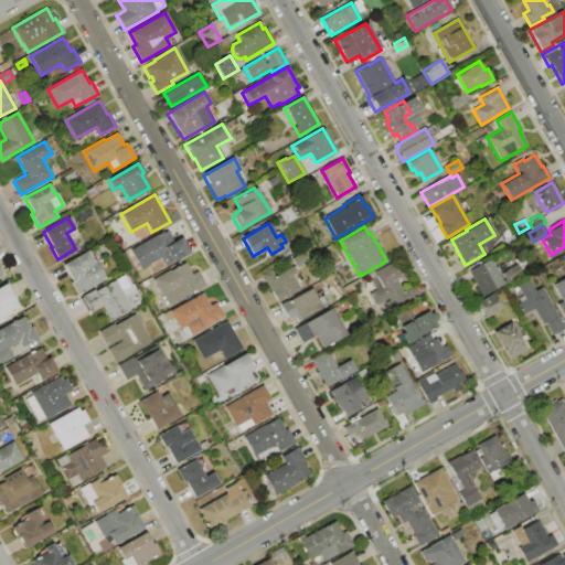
[(130,249),(167,230),(173,242),(181,237),(190,252),(179,258),(180,259),(166,267),(161,257),(140,269),(130,249)]
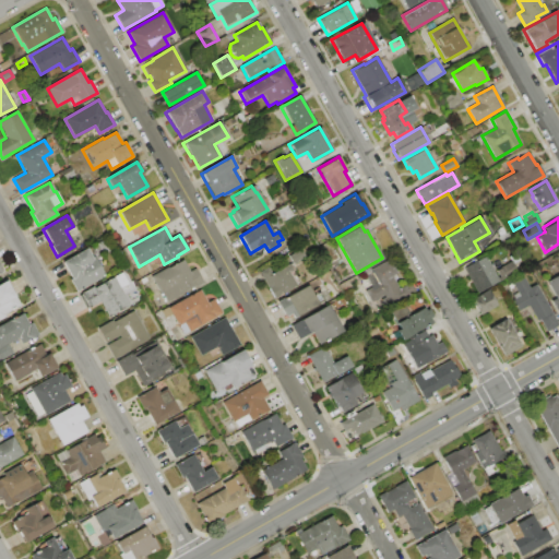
[(104,275),(75,292),(69,280),(71,278),(61,262),(86,248),(92,257),(93,256),(104,275)]
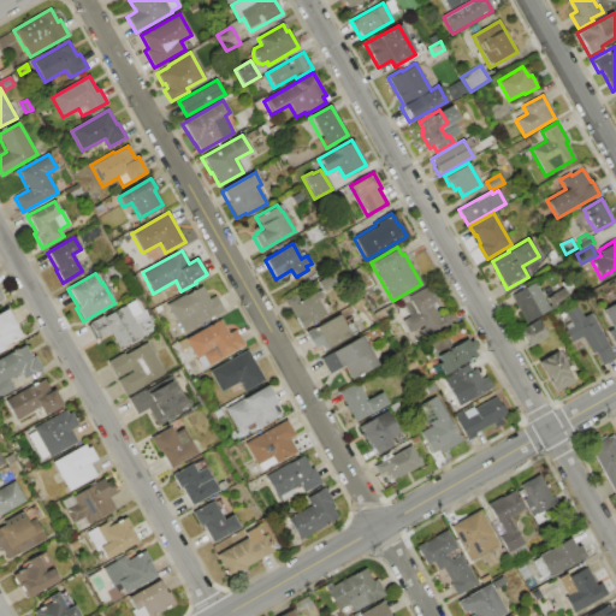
[(526,324),(510,296),(535,282),(550,309),(526,324)]
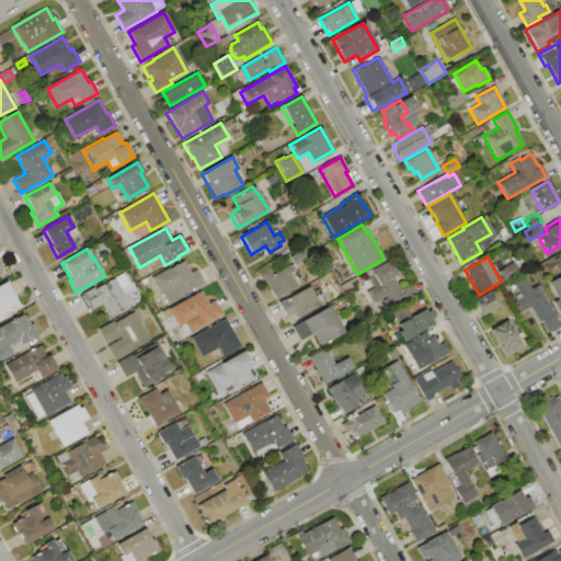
[(183,260),(190,272),(195,268),(203,282),(167,302),(162,294),(160,295),(150,277),(169,267),(169,268),(183,260)]
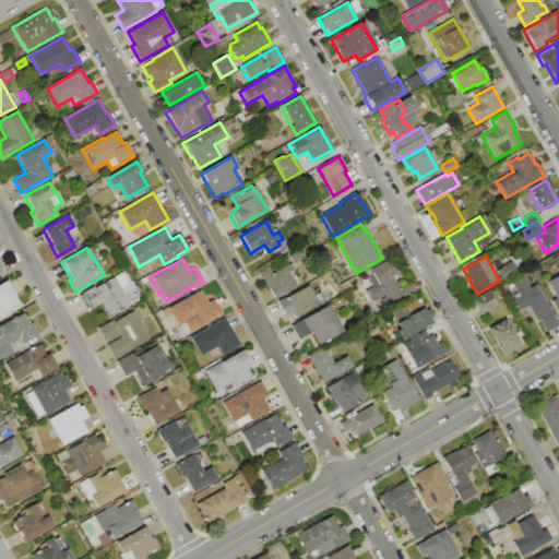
[(388,259),(396,274),(392,276),(399,287),(409,282),(415,292),(385,308),(380,299),(384,297),(383,296),(371,302),(365,290),(371,286),(366,276),(372,273),(370,270),(388,259)]
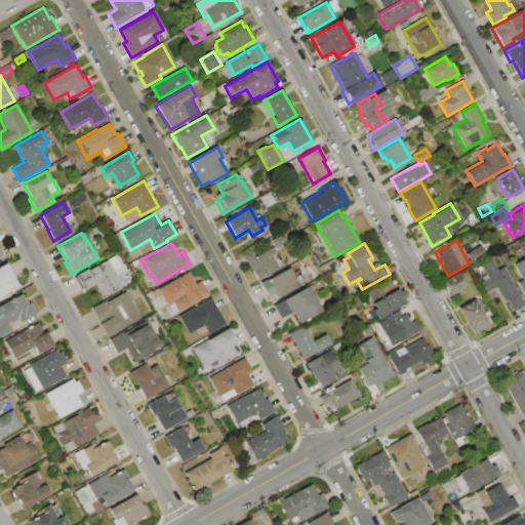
[(467,251),(472,260),(484,254),(479,245),(467,251)]
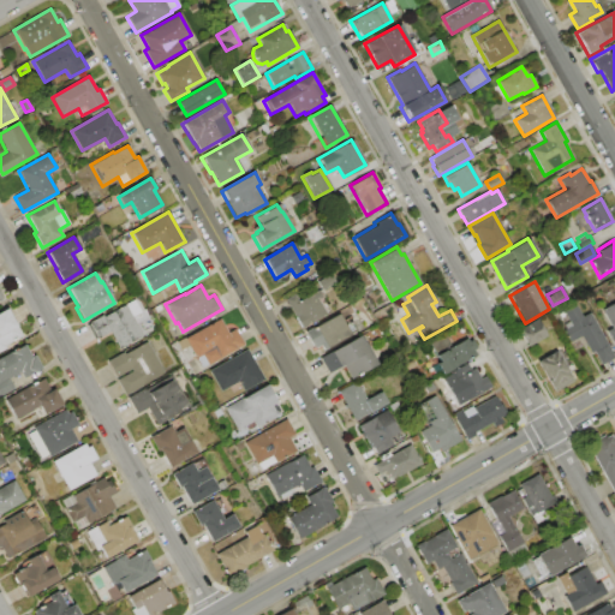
[(285,299),(296,293),(300,300),(318,290),(322,296),(317,299),(326,314),(300,328),(285,299)]
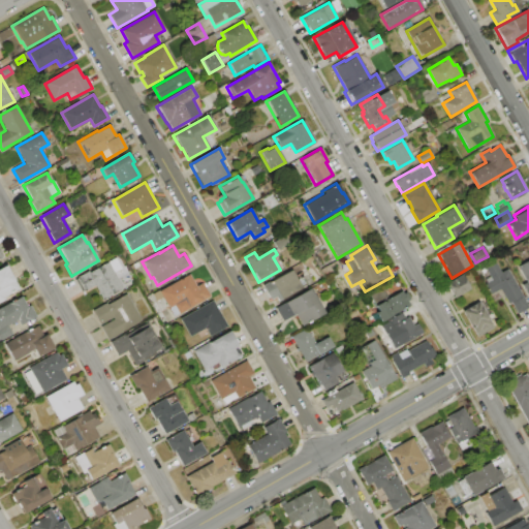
[(122,288),(102,300),(94,285),(82,291),(74,279),(88,271),(89,273),(114,258),(120,268),(113,272),(122,288)]
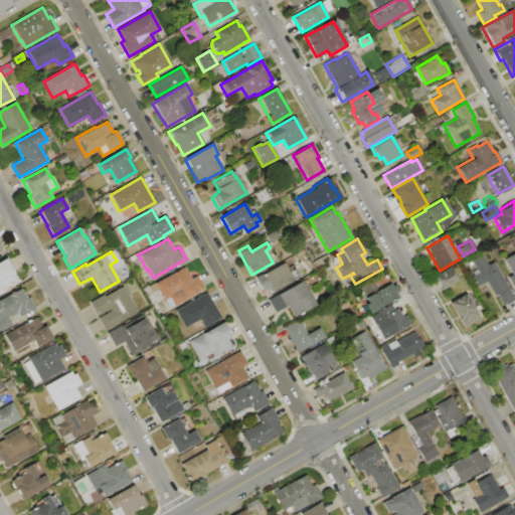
[(514,252),(514,290),(508,278),(513,275),(504,260),(514,252)]
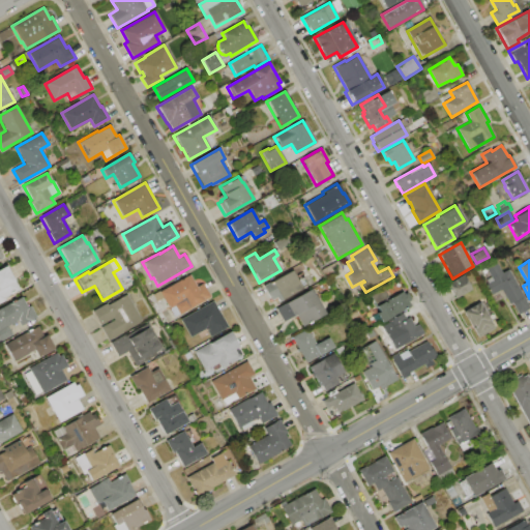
[(486,268),(496,263),(502,272),(507,269),(529,307),(519,313),(511,301),(509,302),(501,289),(492,294),(487,284),(493,281),(486,268)]
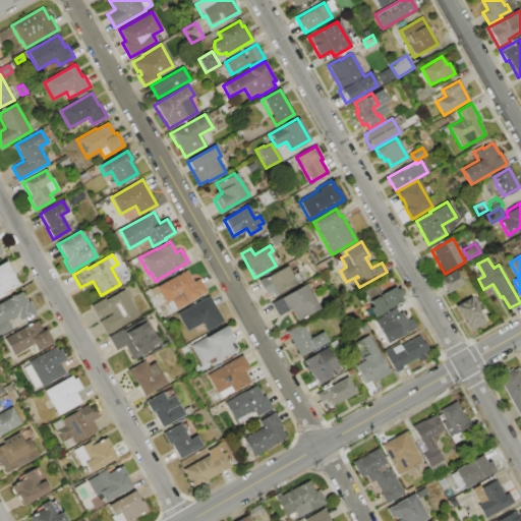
[(0,264),(5,262),(18,284),(4,292),(5,294),(0,296),(0,264)]
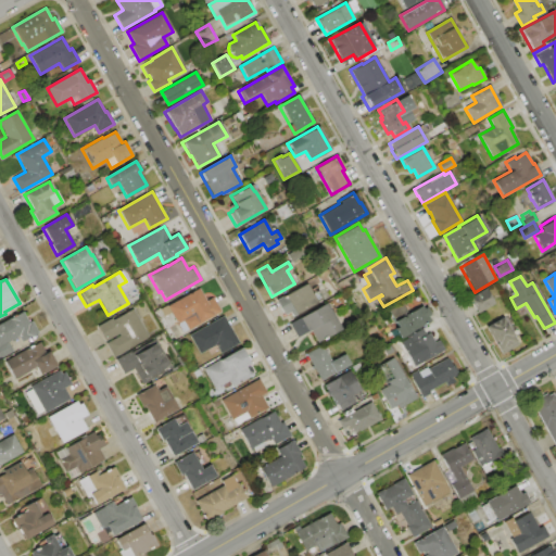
[(304,283),(315,303),(291,316),(289,312),(283,315),(275,301),(304,283)]
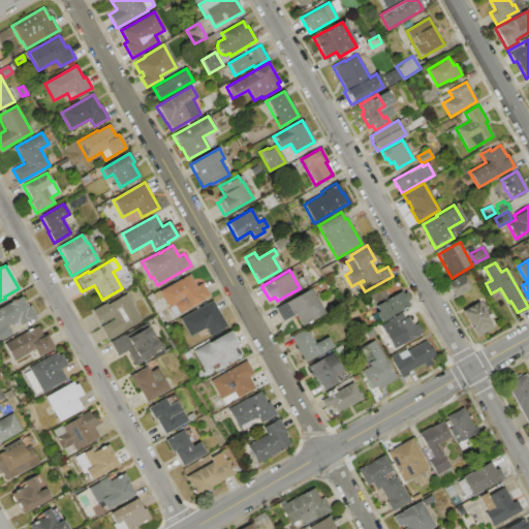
[(159,291),(189,274),(195,286),(203,282),(210,297),(179,314),(174,305),(168,308),(159,291)]
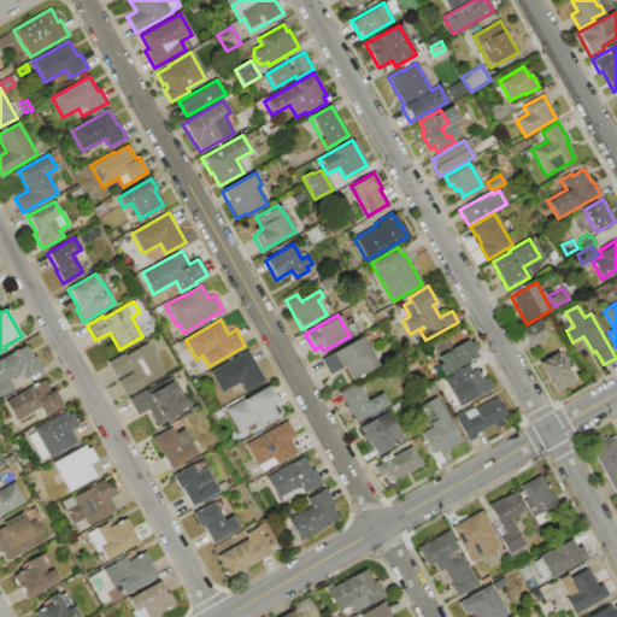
[(548,338),(530,347),(521,330),(539,321),(548,338)]
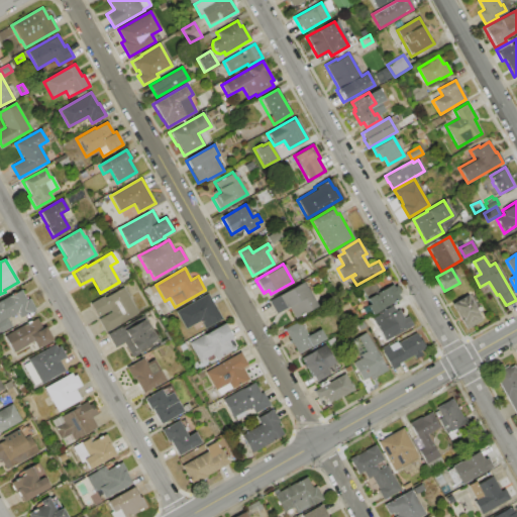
[(269,301),(303,282),(316,306),(294,319),(287,307),(276,313),(269,301)]
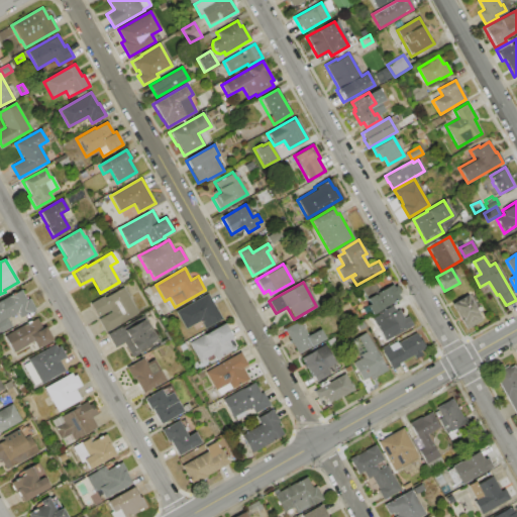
[(359,289),(373,282),(379,292),(392,284),(393,288),(397,286),(401,293),(397,295),(400,299),(372,315),(366,305),(369,304),(359,289)]
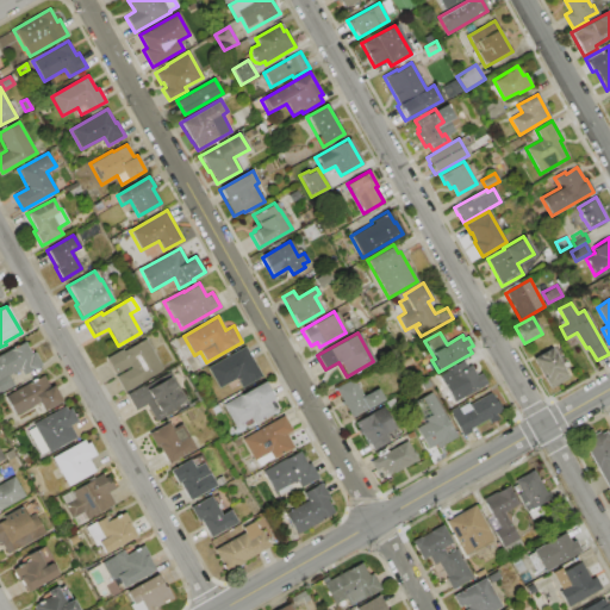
[(162,369),(123,392),(114,377),(130,368),(129,366),(114,374),(106,358),(122,349),(123,352),(144,338),(162,369)]
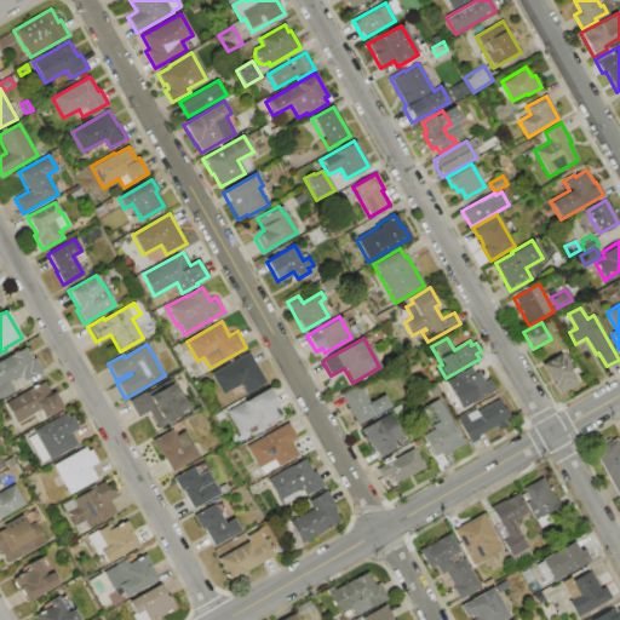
[(41,371),(24,380),(21,375),(9,382),(15,391),(0,399),(0,361),(24,348),(30,360),(34,357),(41,371)]
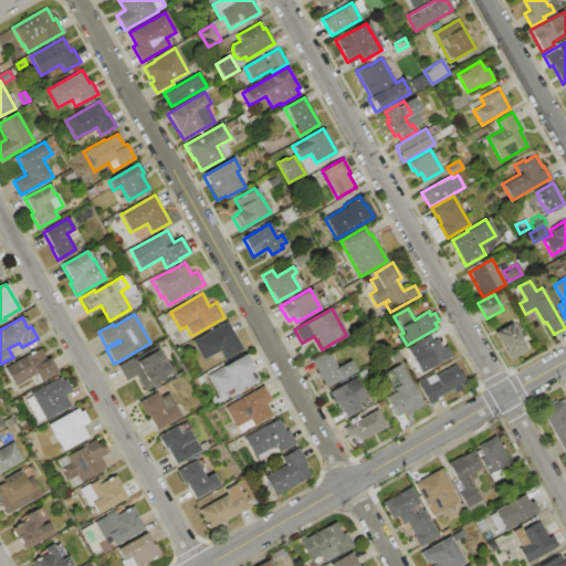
[(242,349),(223,359),(218,350),(202,359),(191,341),(227,321),(242,349)]
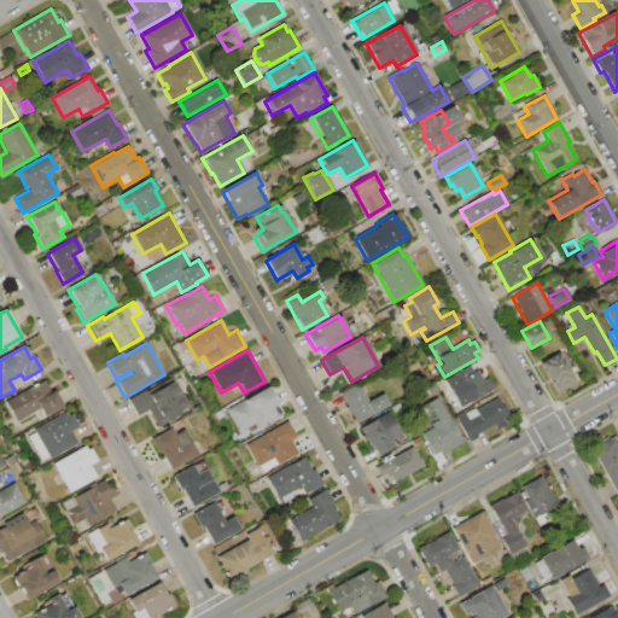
[(558,353),(575,383),(557,394),(540,363),(558,353)]
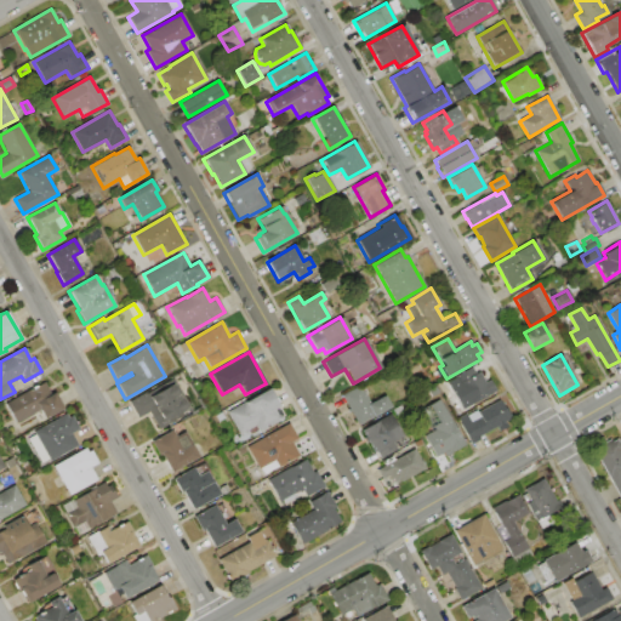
[(463,409),(446,381),(476,365),(485,382),(489,380),(495,391),(463,409)]
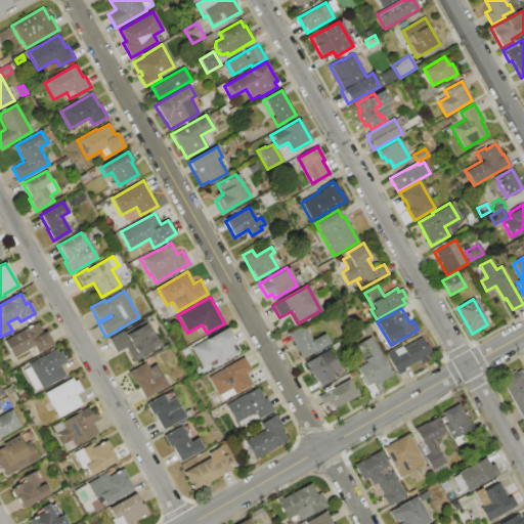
[(133,362),(125,347),(116,352),(107,340),(145,318),(161,347),(133,362)]
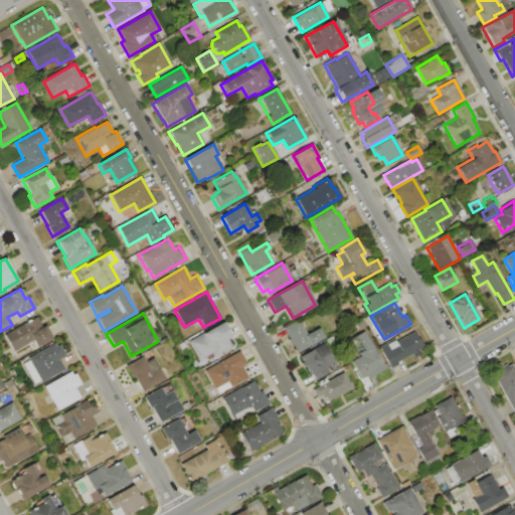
[(51,339),(36,347),(32,340),(13,351),(4,335),(36,317),(41,327),(44,326),(51,339)]
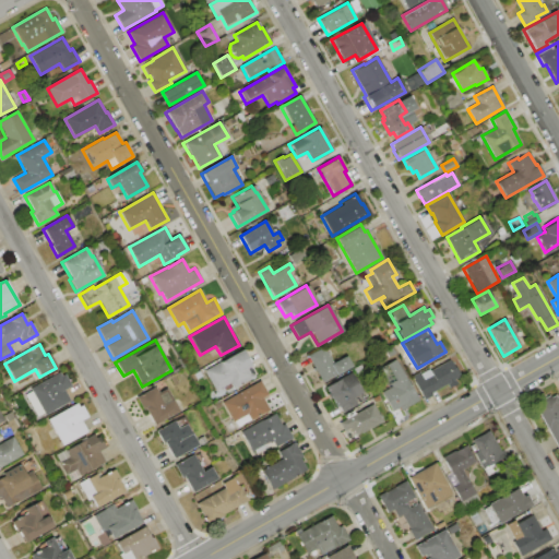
[(307,356),(323,346),(333,363),(346,355),(353,366),(322,383),(307,356)]
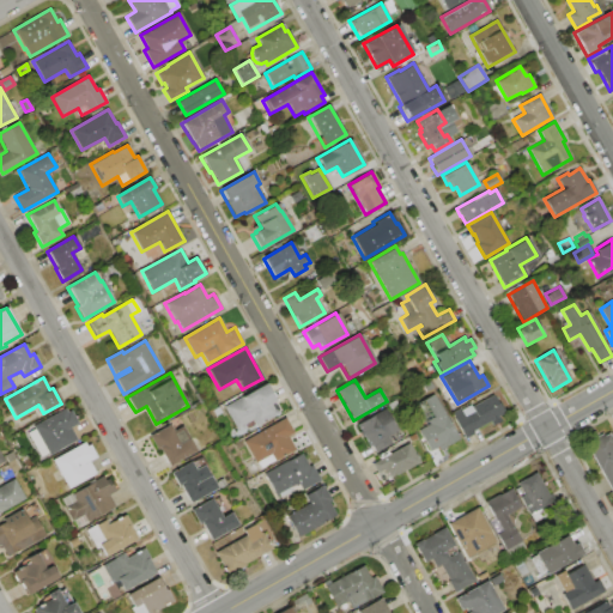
[(224,407),(265,384),(280,412),(255,426),(252,420),(236,429),(224,407)]
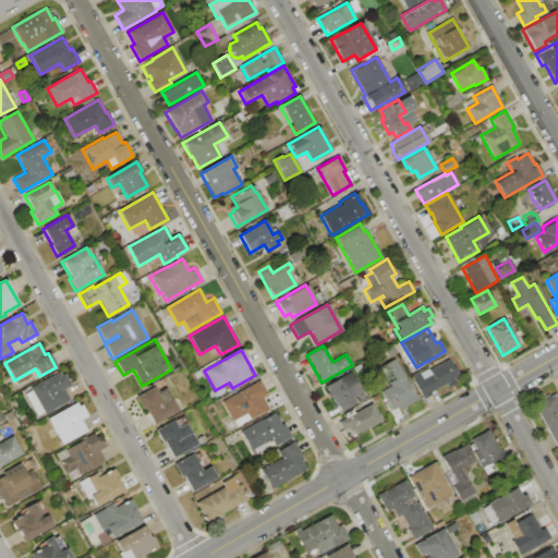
[(391,410),(380,391),(388,388),(377,368),(395,359),(417,399),(400,409),(398,407),(391,410)]
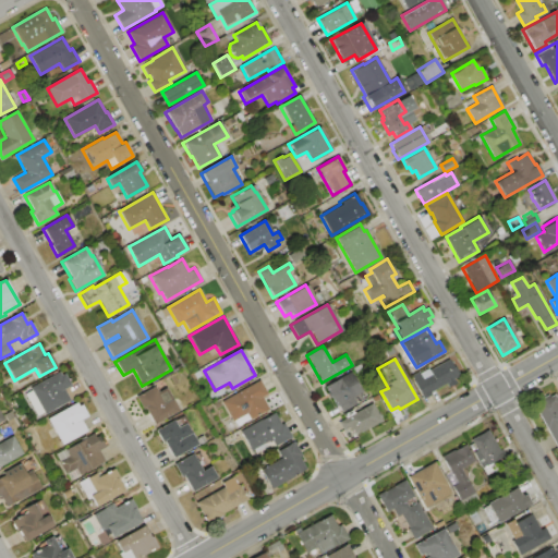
[(424,399),(411,377),(420,372),(421,374),(429,368),(431,370),(448,360),(458,376),(455,378),(457,383),(448,388),(446,384),(432,392),(433,393),(424,399)]
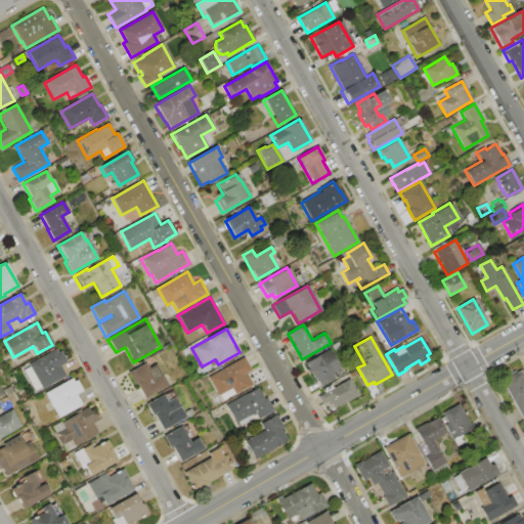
[(55,349),(57,352),(59,350),(67,361),(59,365),(64,376),(42,388),(41,387),(35,390),(24,369),(30,366),(29,363),(55,349)]
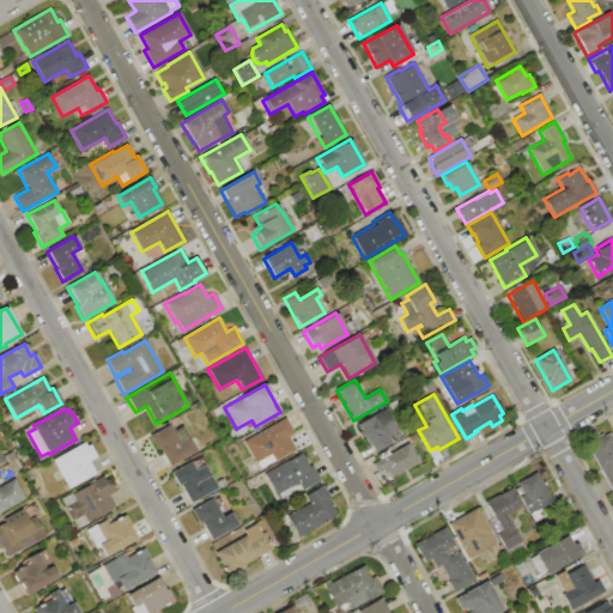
[(386,408),(398,430),(387,436),(390,443),(375,453),(371,445),(369,447),(357,425),(386,408)]
